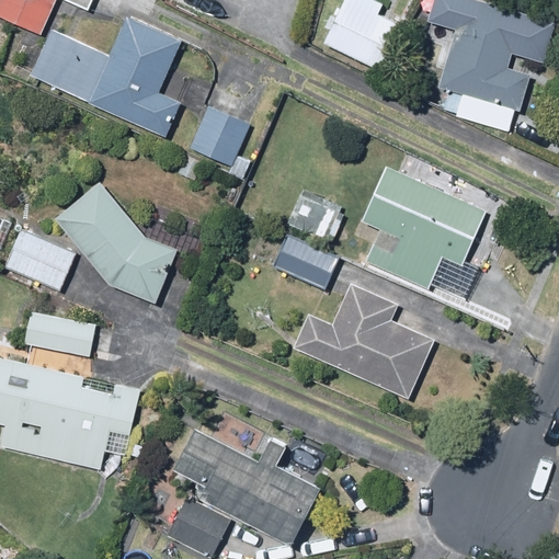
[(0,0),(0,18),(38,33),(52,0),(0,0)]
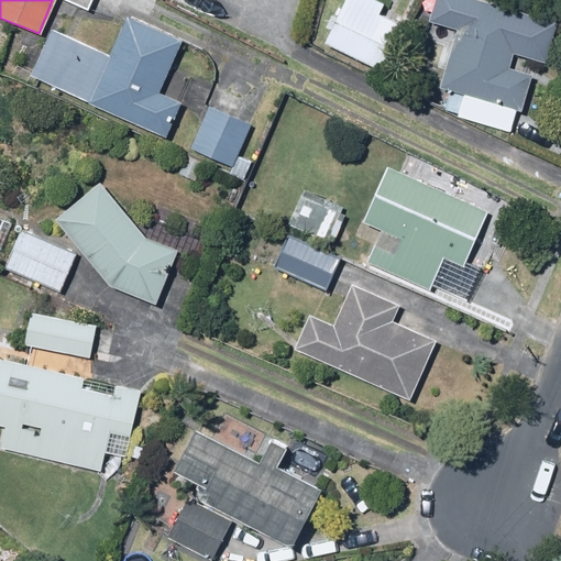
[(343,0),(323,43),(391,76),(415,28),(359,0),(343,0)]
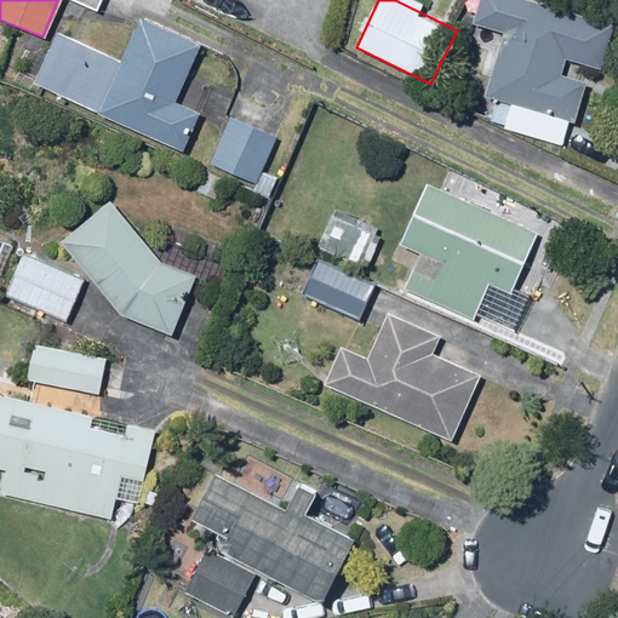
[(582,84),(561,78),(578,15),(520,0),(509,0),(485,96),(571,121),(582,84)]
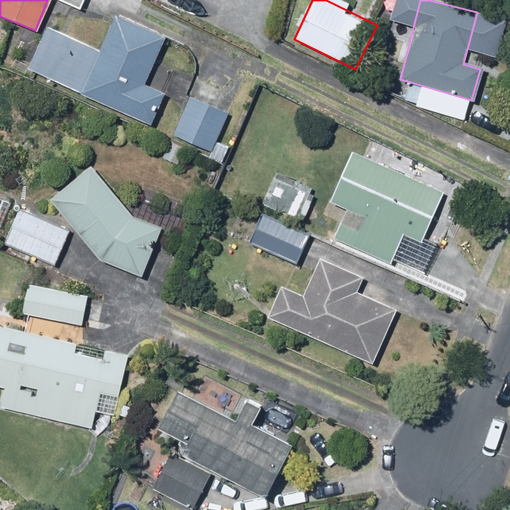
[(26,72),(82,97),(82,98),(138,120),(156,130),(171,99),(150,89),(172,35),(116,13),(101,51),(46,28),(26,72)]
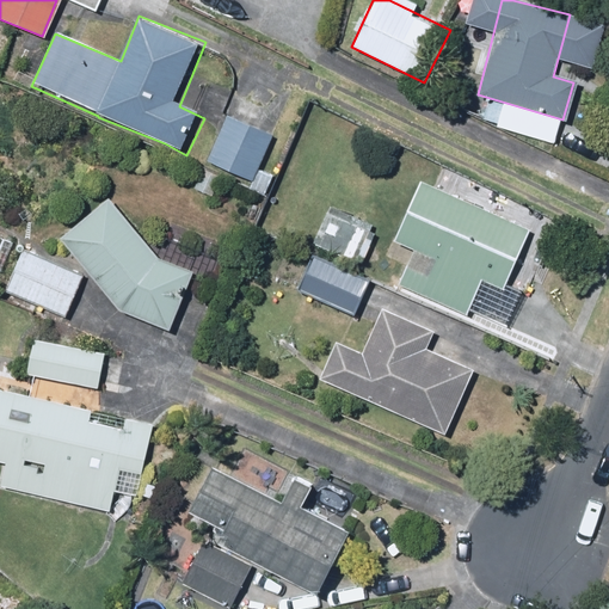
[(275,136),(227,114),(203,162),(251,185),(275,136)]
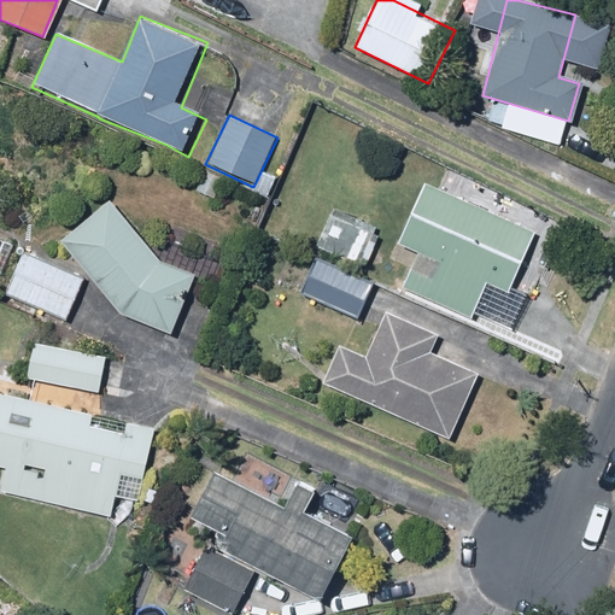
[(503,293),(532,229),(426,182),(397,246),(503,293)]
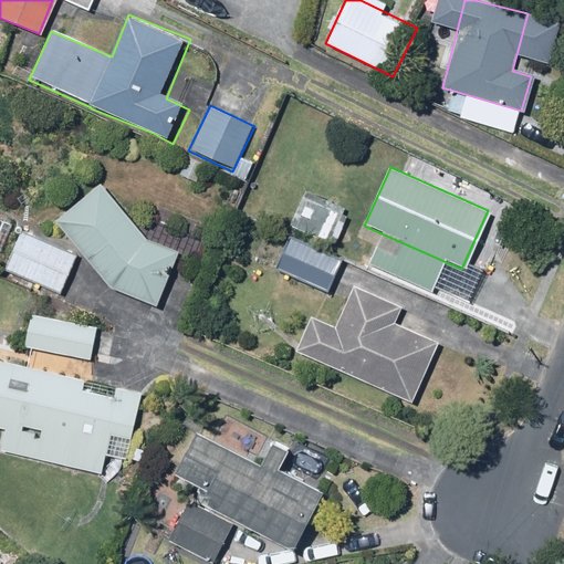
[(60,219),(111,290),(158,304),(175,250),(145,240),(106,187),(60,219)]
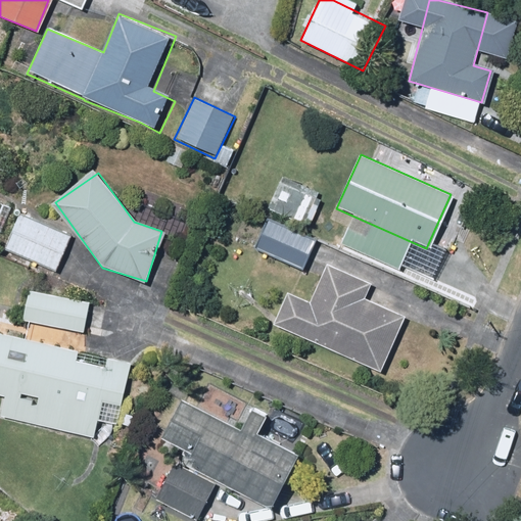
[(303,226),(318,191),(282,176),(268,211),(303,226)]
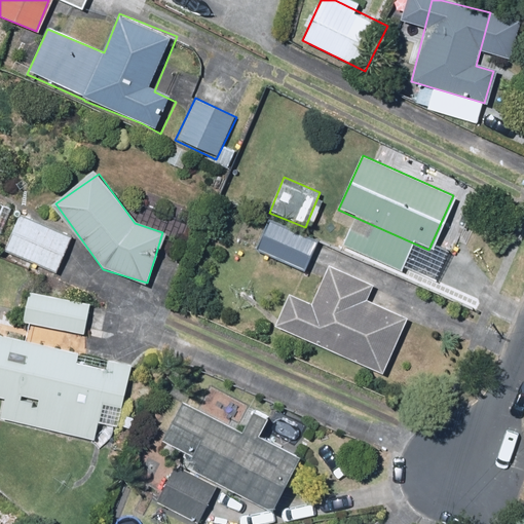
[(21,212),(4,247),(52,269),(68,234),(21,212)]
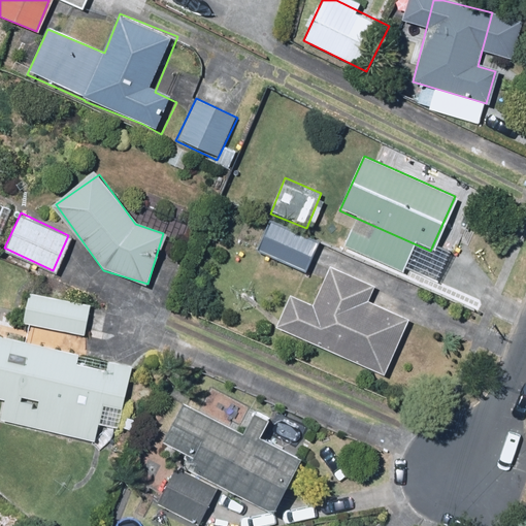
[(265,221),(253,250),(305,272),(318,243),(265,221)]
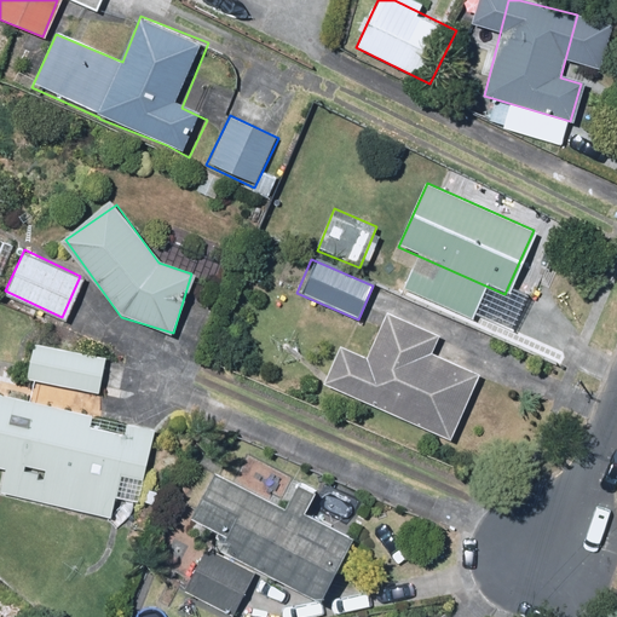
[(327,384),(451,439),(470,401),(466,398),(486,357),(390,311),(368,355),(345,344),(327,384)]
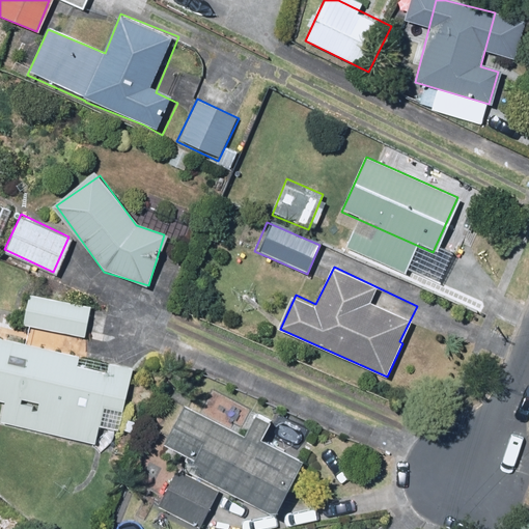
[(28,295),(23,324),(83,335),(88,306),(28,295)]
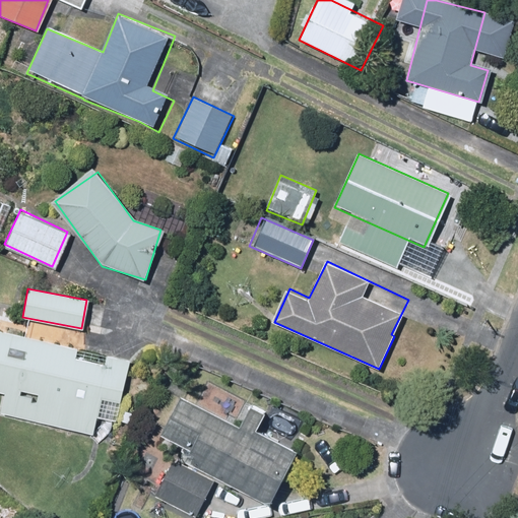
[(131,358),(0,328),(0,397),(116,423),(131,358)]
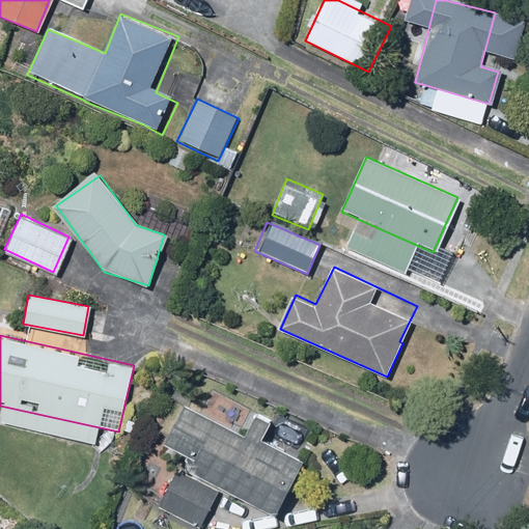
[(199,527),(221,485),(278,513),(303,464),(181,402),(156,453),(179,465),(159,506),(199,527)]
